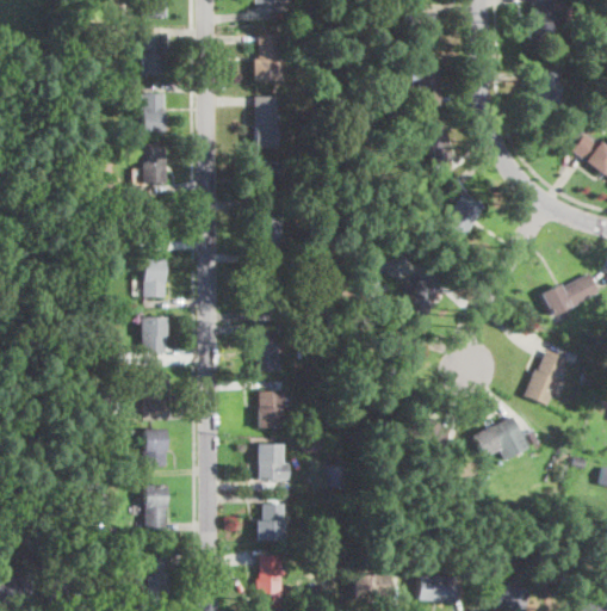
[(166,0),(166,17),(142,17),(141,17),(141,12),(136,12),(136,0),(166,0)]
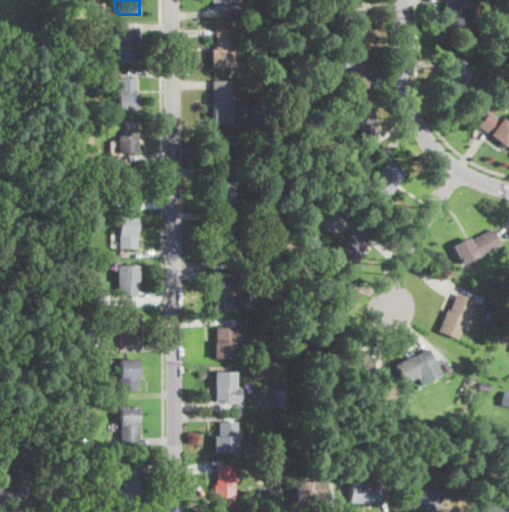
[(465,33),(444,33),(444,1),(465,2),(465,33)]
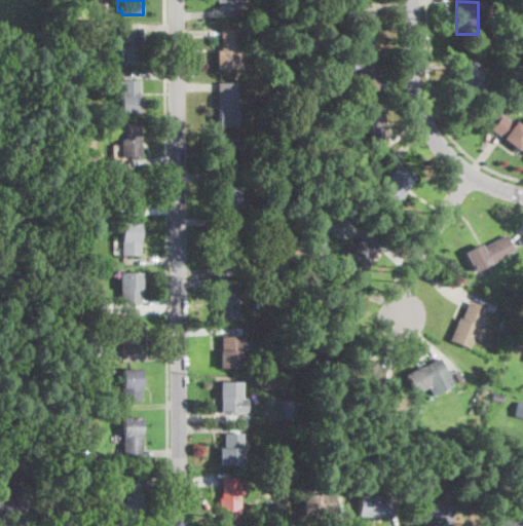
[(243,68),(218,69),(218,49),(224,49),(224,29),(241,29),(243,68)]
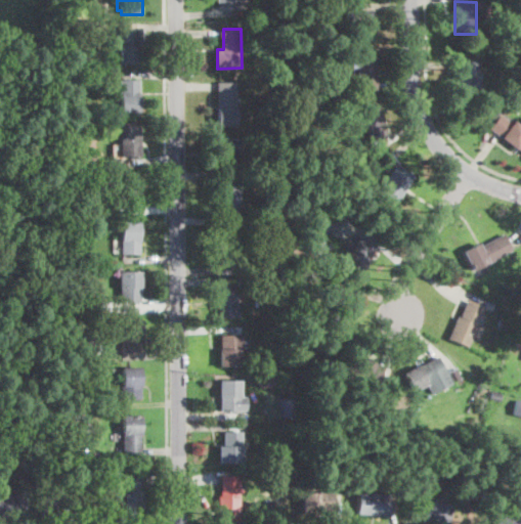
[(134,62),(121,62),(120,32),(141,31),(142,62),(134,62)]
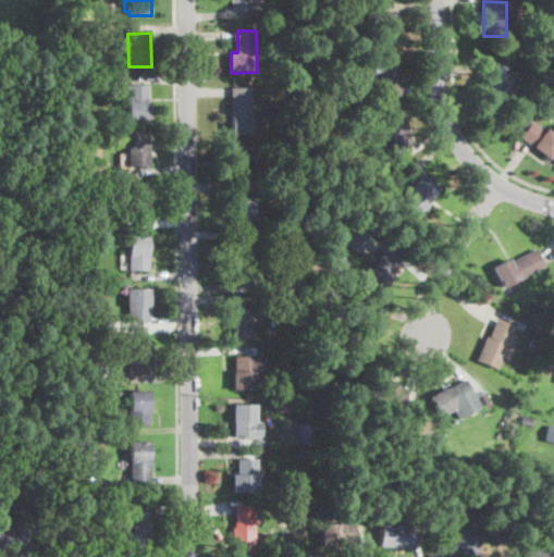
[(517,97),(496,101),(489,60),(516,54),(517,63),(512,64),(517,97)]
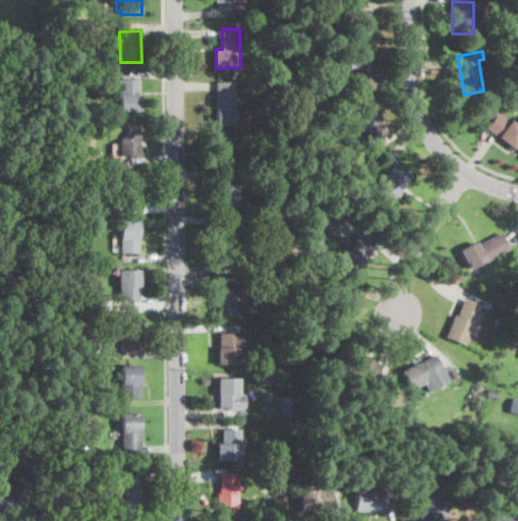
[(140,111),(121,112),(121,79),(140,79),(140,111)]
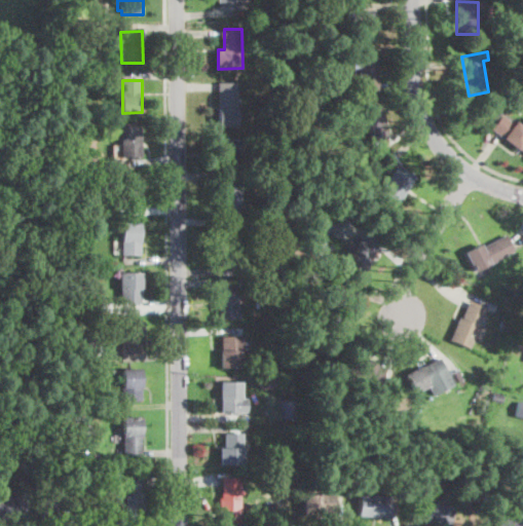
[(239,126),(220,126),(220,83),(239,83),(239,126)]
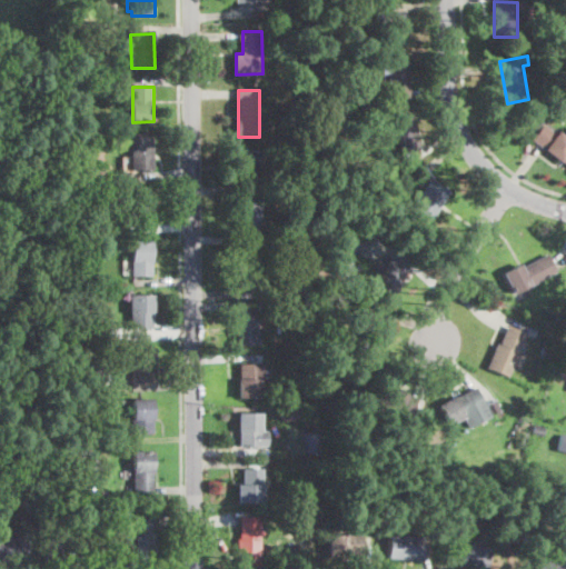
[(421,150),(424,157),(409,162),(407,155),(405,156),(393,122),(413,115),(420,135),(418,135),(423,148),(421,149),(421,150)]
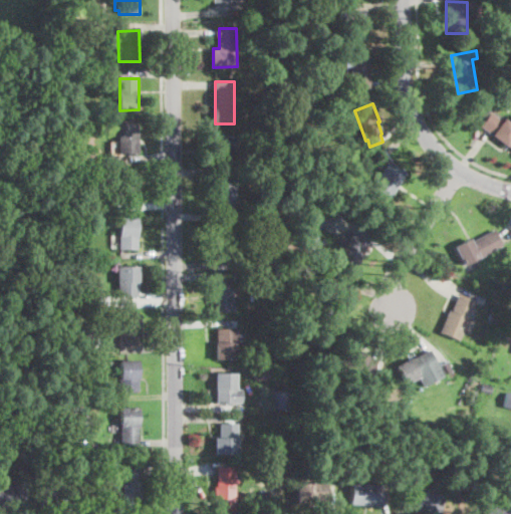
[(493,113),(504,121),(506,118),(510,121),(510,147),(483,126),(493,113)]
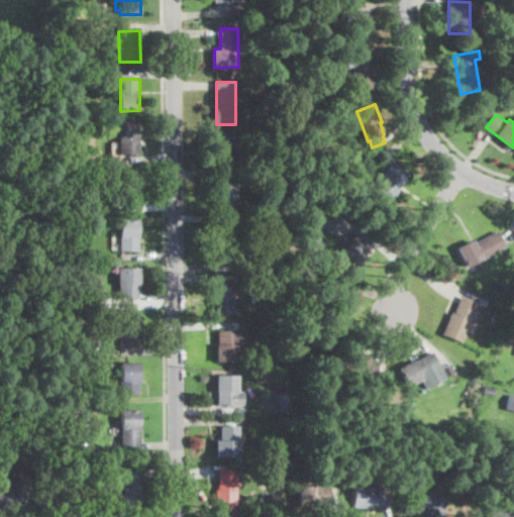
[(121,156),(120,156),(120,124),(139,124),(139,156),(121,156)]
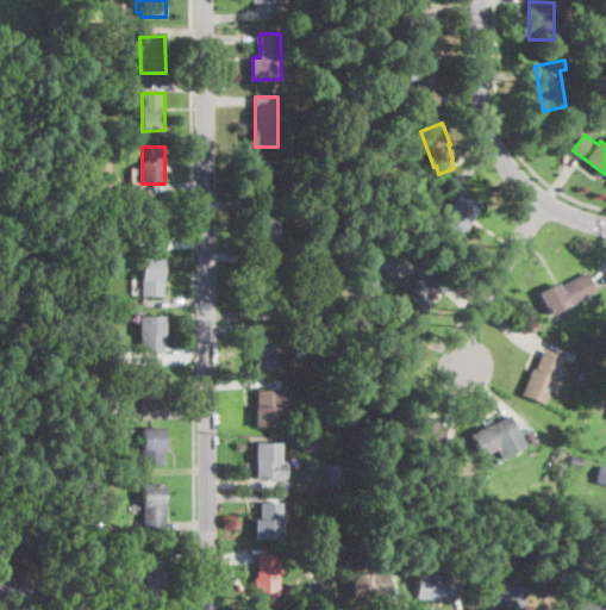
[(279,161),(279,197),(255,197),(255,160),(279,161)]
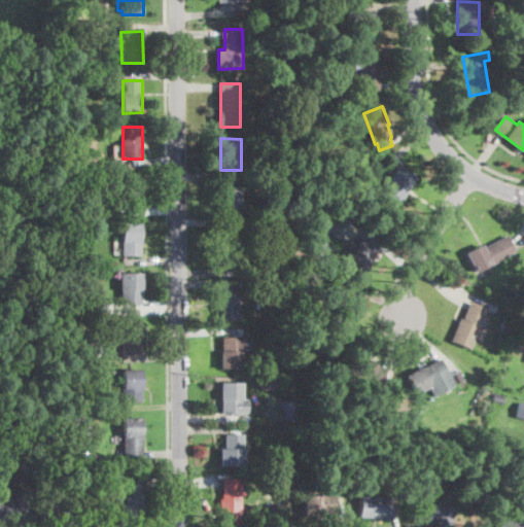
[(404,199),(400,203),(383,190),(399,165),(418,177),(404,199)]
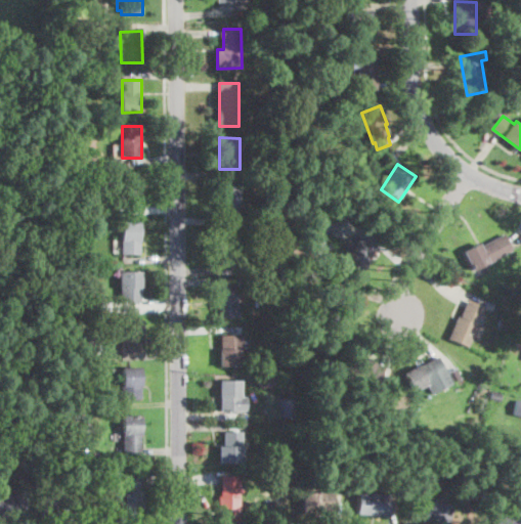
[(124,206),(123,173),(141,173),(142,206),(124,206)]
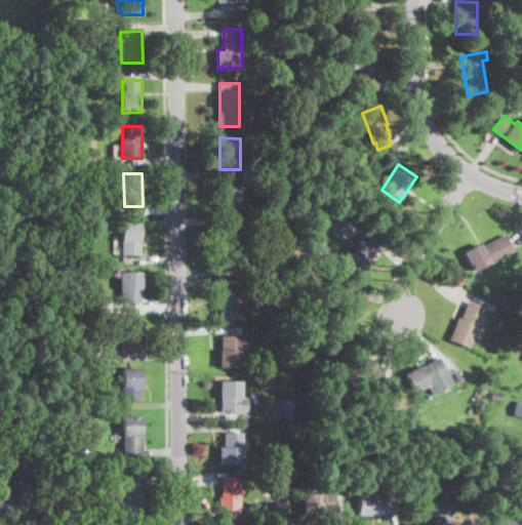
[(242,185),(242,218),(223,218),(223,204),(217,205),(217,185),(242,185)]
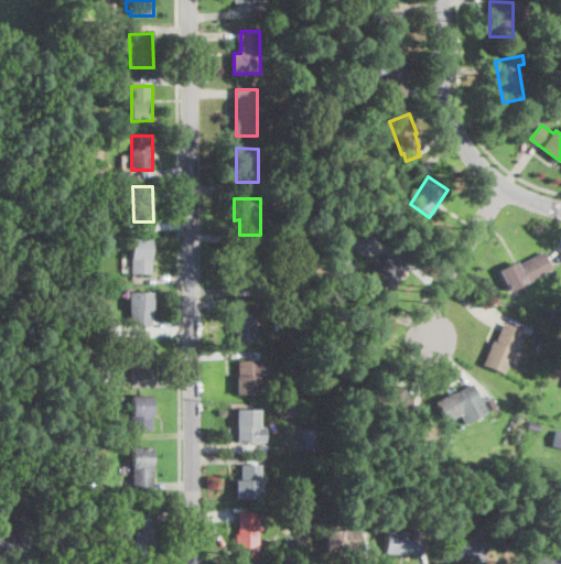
[(153,258),(153,274),(132,273),(132,238),(154,238),(153,258)]
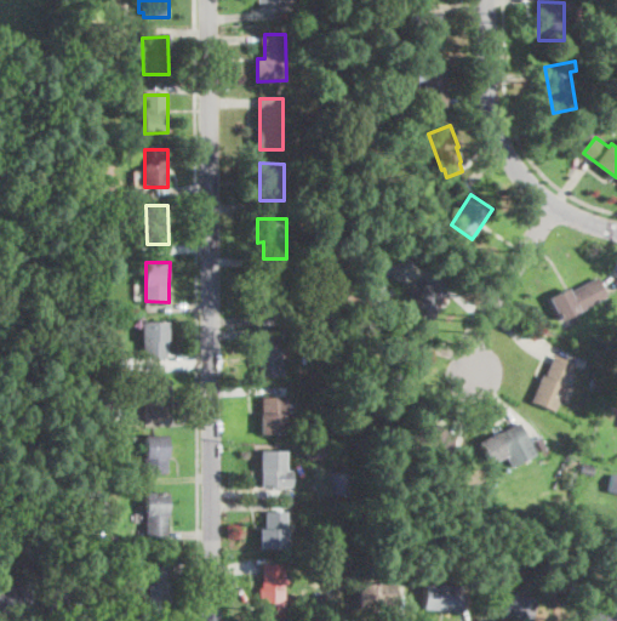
[(603,281),(609,294),(610,297),(561,322),(550,298),(570,289),(572,292),(601,278),(603,281)]
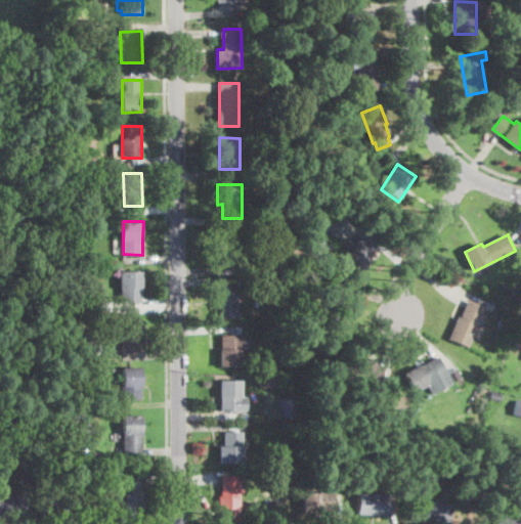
[(377,248),(365,273),(348,265),(358,243),(361,236),(379,245),(377,248)]
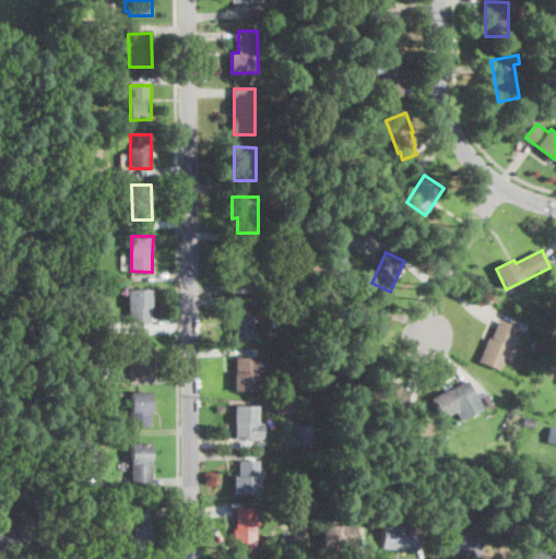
[(132,322),(131,322),(130,289),(152,289),(152,322),(132,322)]
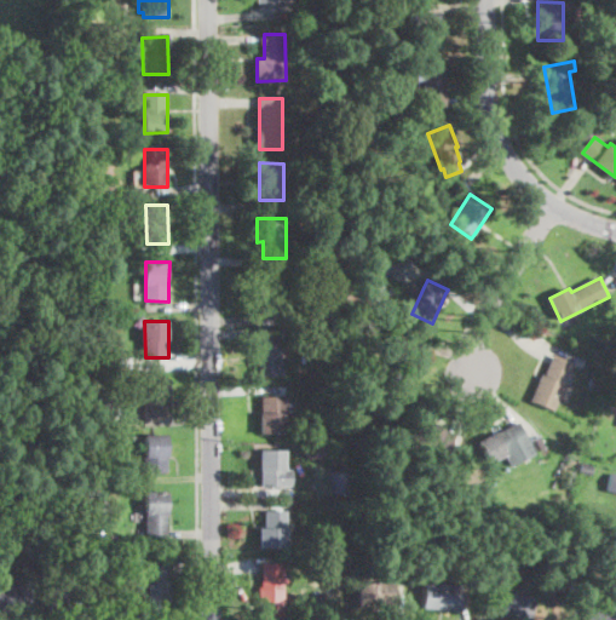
[(285,375),(259,375),(259,339),(283,339),(285,375)]
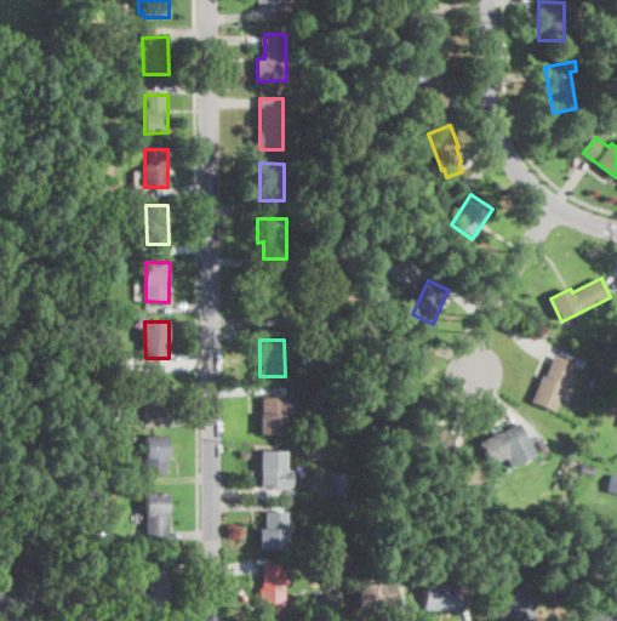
[(114,364),(103,364),(103,353),(114,353),(114,364)]
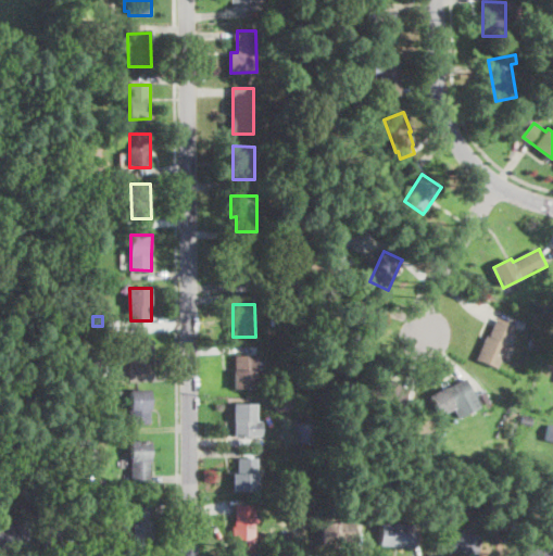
[(514,332),(510,344),(516,346),(510,362),(503,358),(499,368),(477,359),(487,336),(490,337),(498,318),(517,326),(514,332)]
